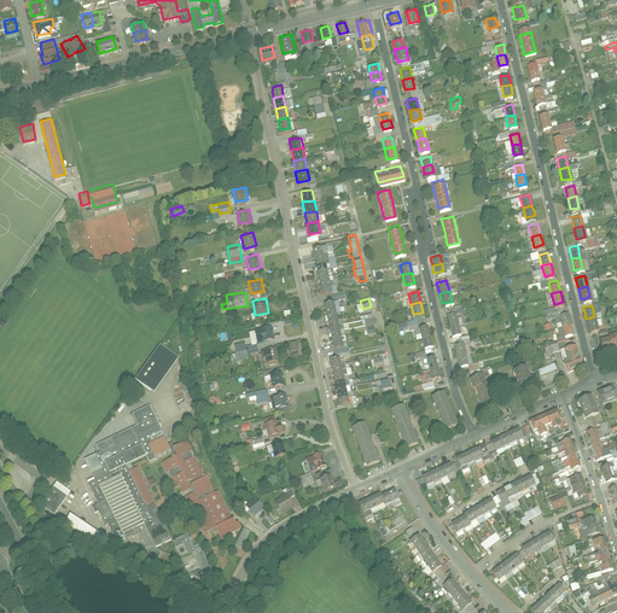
[(371,310),(362,313),(365,321),(373,319),(371,310)]
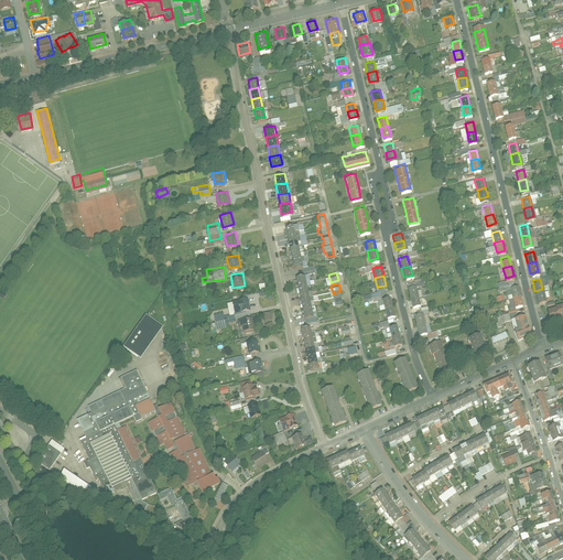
[(405,286),(408,295),(417,293),(414,283),(405,286)]
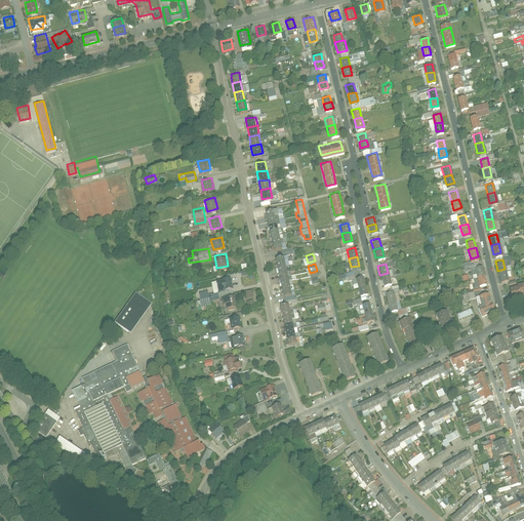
[(483,274),(481,265),(474,267),(476,275),(483,274)]
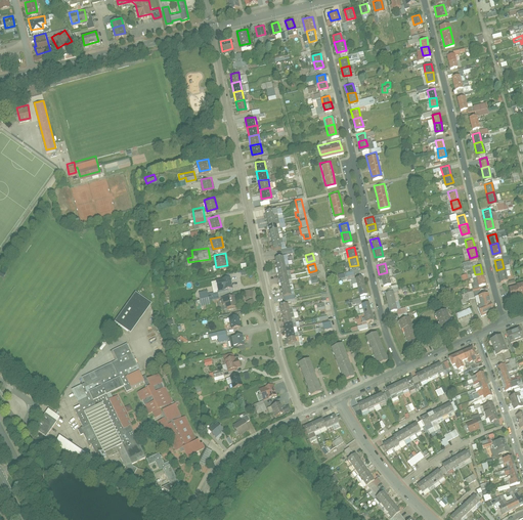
[(507,277),(504,268),(496,270),(498,279),(507,277)]
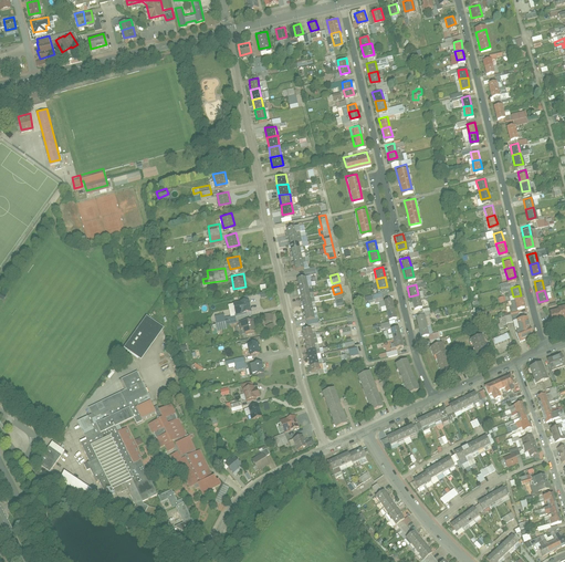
[(343,294),(335,295),(336,304),(344,302),(343,294)]
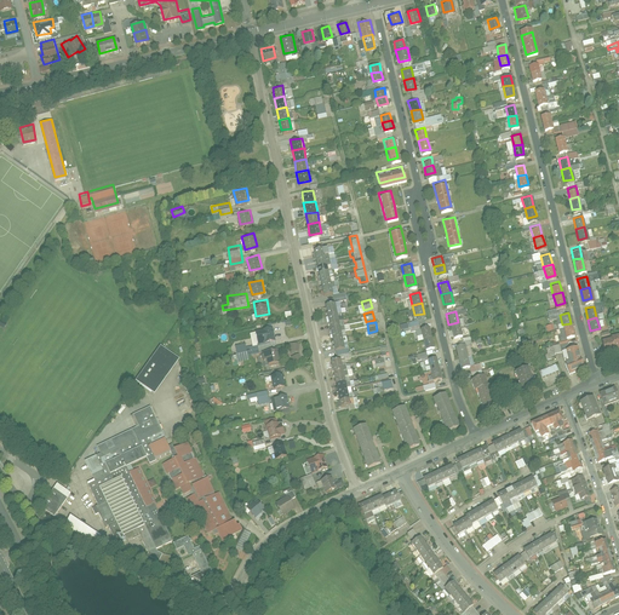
[(448,325),(451,334),(460,333),(458,322),(448,325)]
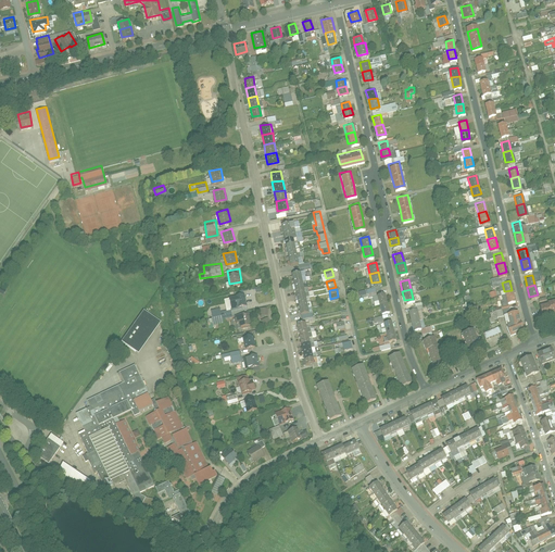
[(248,301),(244,290),(230,293),(234,304),(248,301)]
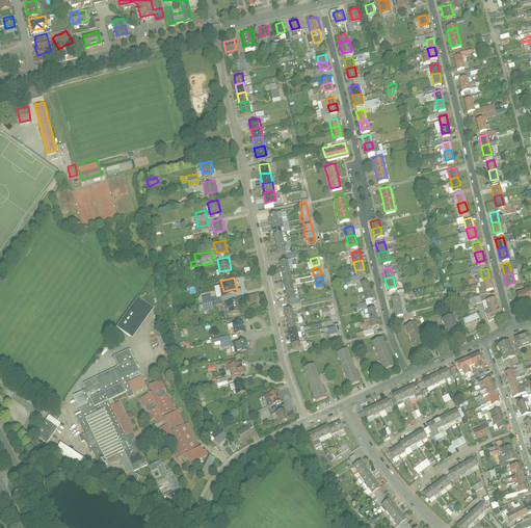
[(359,280),(361,289),(369,287),(367,278),(359,280)]
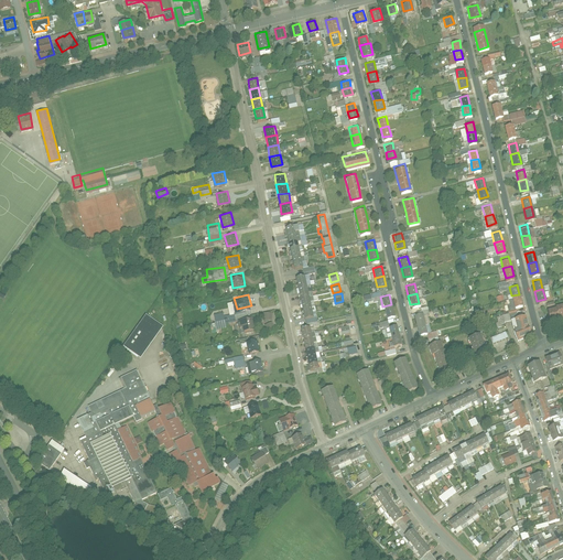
[(521,303),(519,294),(511,295),(513,305),(521,303)]
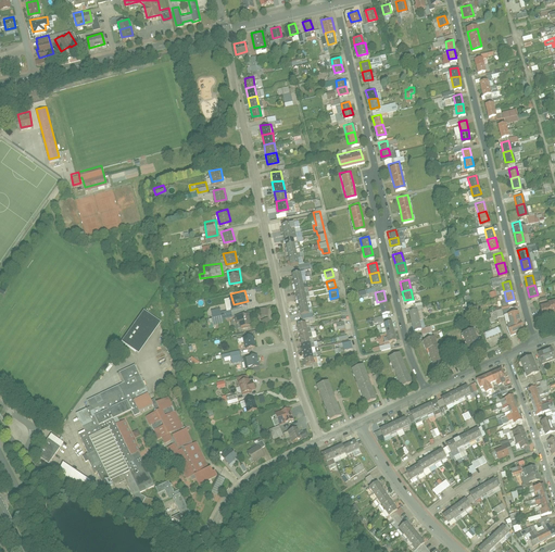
[(554,309),(554,295),(544,297),(545,303),(535,304),(538,316),(549,314),(549,311),(554,309)]
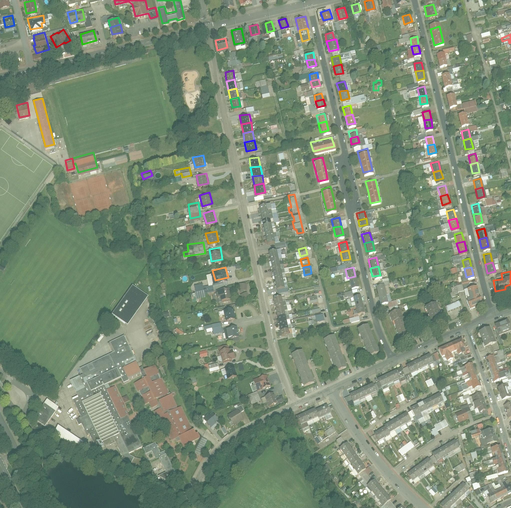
[(347,278),(349,286),(357,285),(355,276),(347,278)]
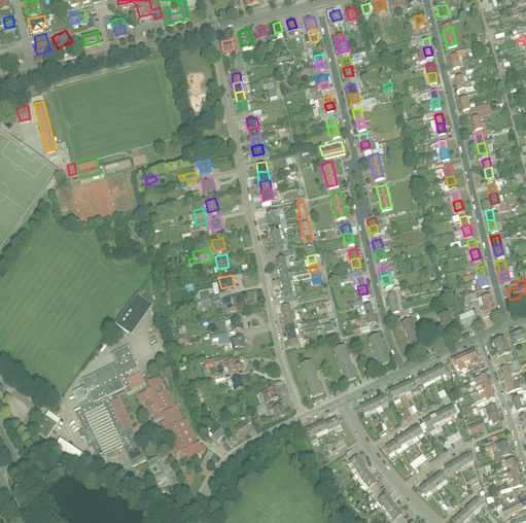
[(393,290),(385,292),(390,310),(401,308),(399,300),(396,301),(393,290)]
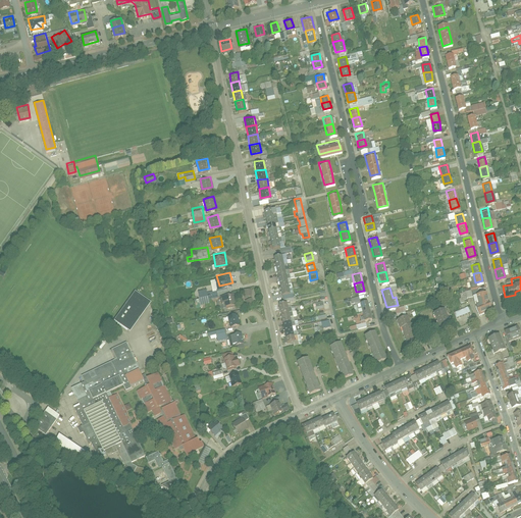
[(148,299),(133,289),(114,317),(129,327),(148,299)]
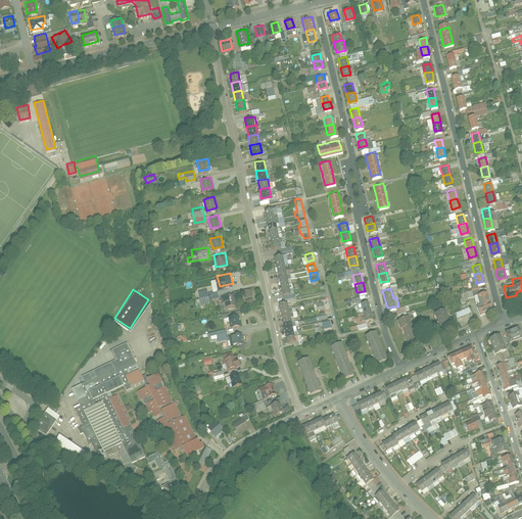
[(491,309),(485,290),(473,294),(478,313),(491,309)]
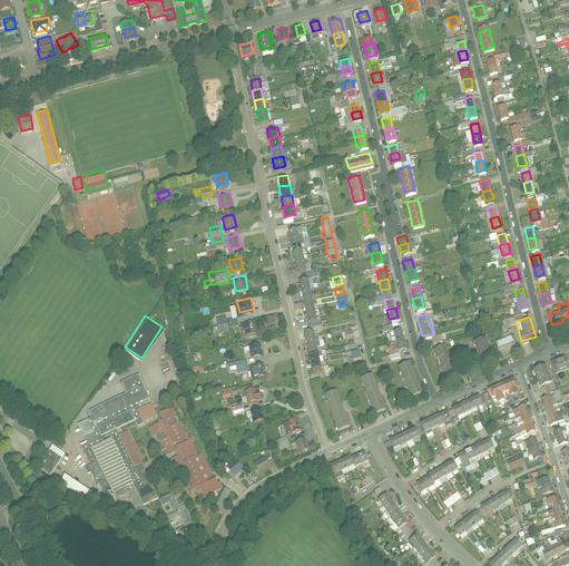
[(257,318),(244,321),(246,333),(260,330),(257,318)]
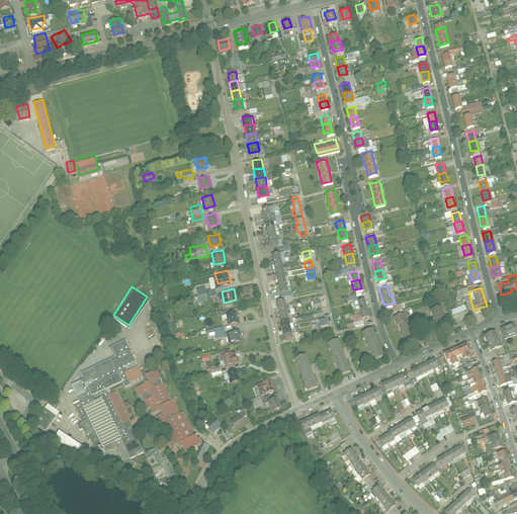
[(246,301),(252,297),(249,292),(243,294),(246,301)]
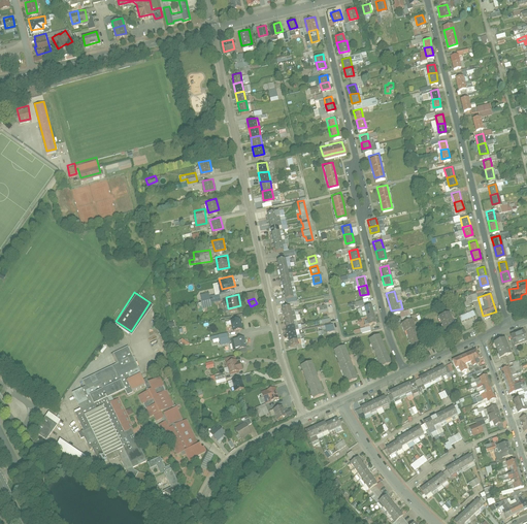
[(362,303),(364,313),(372,310),(370,301),(362,303)]
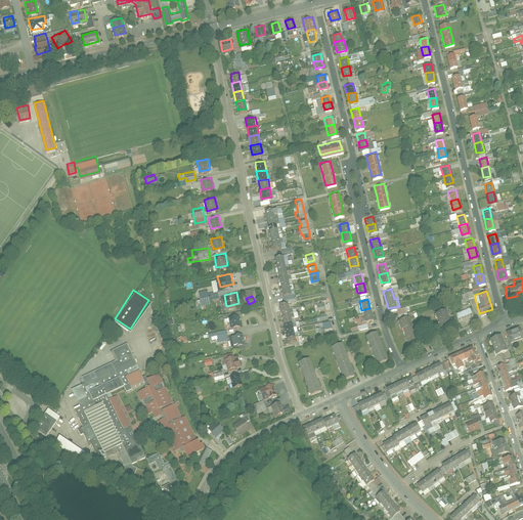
[(314,301),(315,308),(325,306),(324,300),(314,301)]
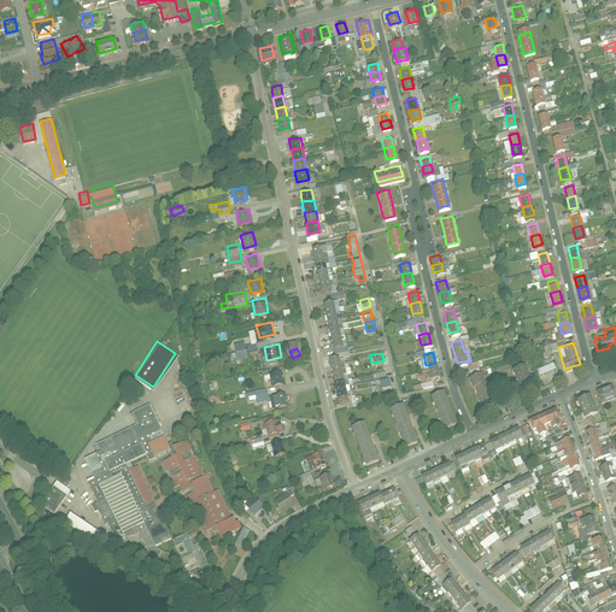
[(552,359),(534,364),(537,370),(553,365),(552,359)]
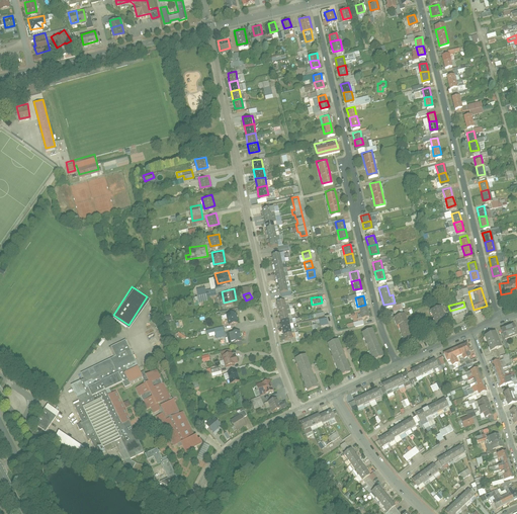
[(427,307),(431,316),(441,312),(437,303),(427,307)]
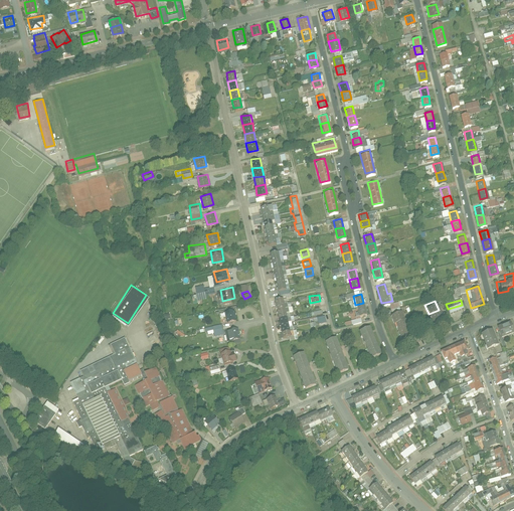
[(355,305),(357,313),(365,311),(363,303),(355,305)]
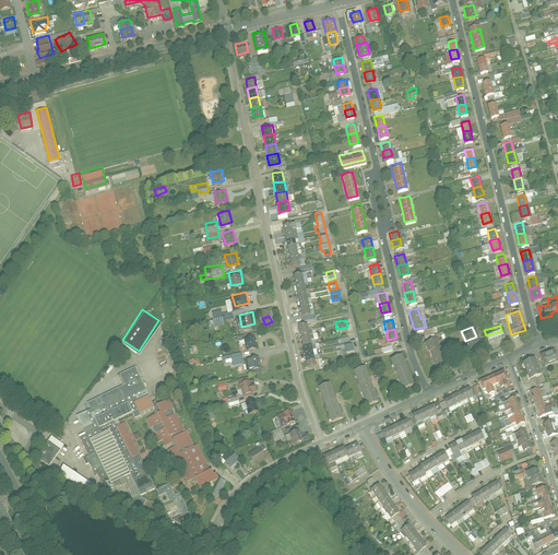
[(258,345),(254,334),(245,337),(247,347),(258,345)]
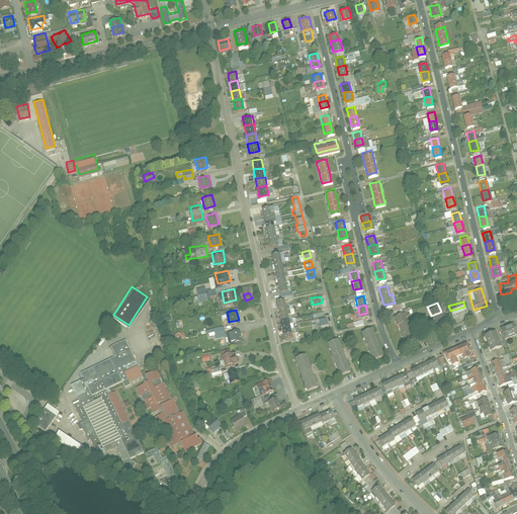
[(412,336),(408,325),(406,318),(404,318),(402,311),(390,315),(393,323),(395,322),(397,329),(401,340),(412,336)]
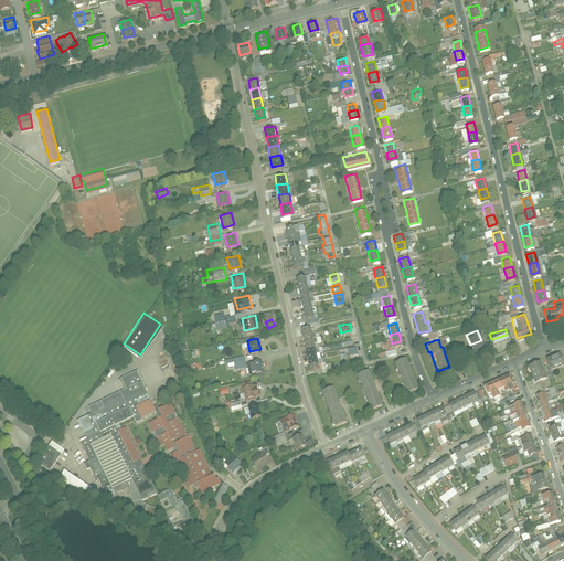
[(470,345),(474,355),(485,351),(481,340),(470,345)]
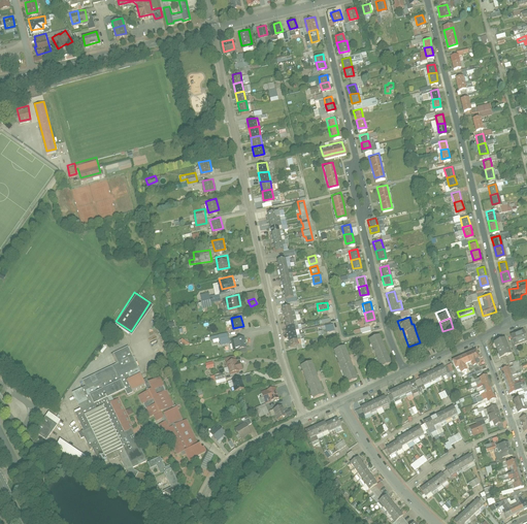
[(335,327),(333,320),(321,323),(322,326),(325,325),(326,329),(335,327)]
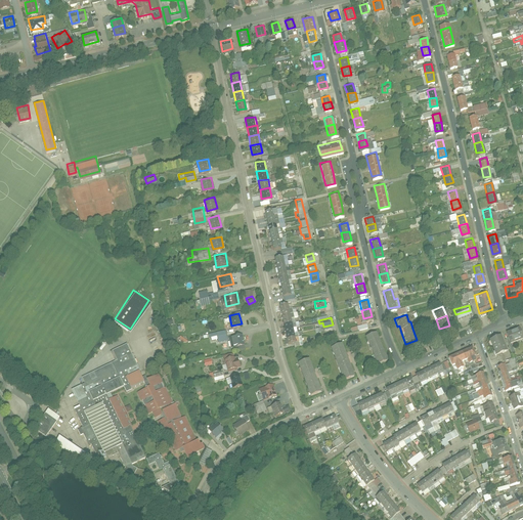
[(510,340),(522,335),(519,325),(506,330),(510,340)]
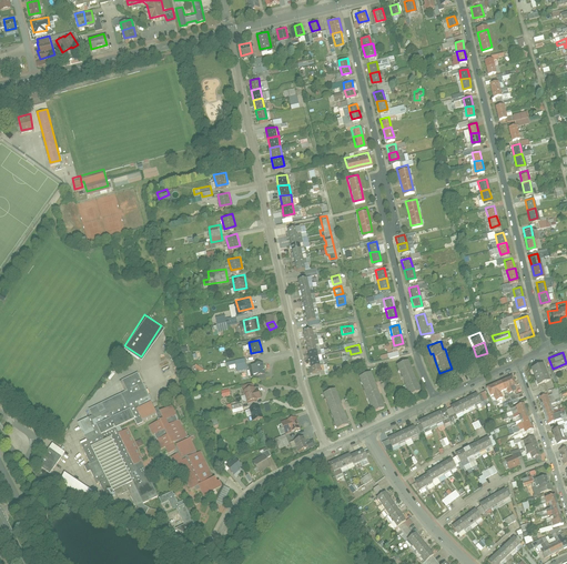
[(236,364),(236,368),(247,365),(245,355),(216,360),(218,364),(229,362),(229,365),(236,364)]
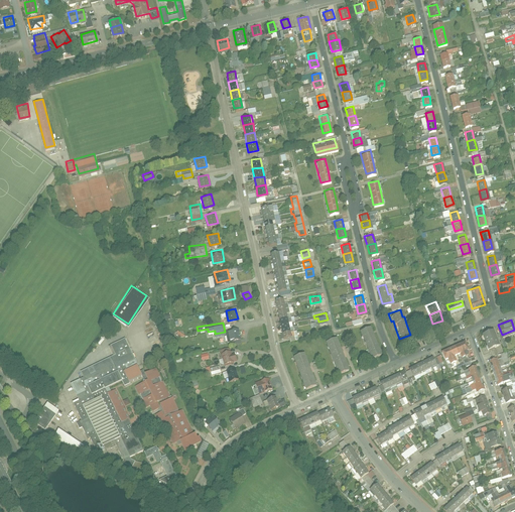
[(367,324),(357,328),(369,355),(379,351),(367,324)]
